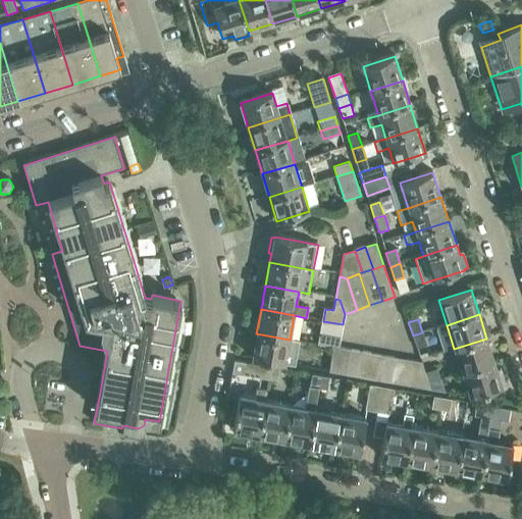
[(323,321),(321,333),(341,336),(343,324),(323,321)]
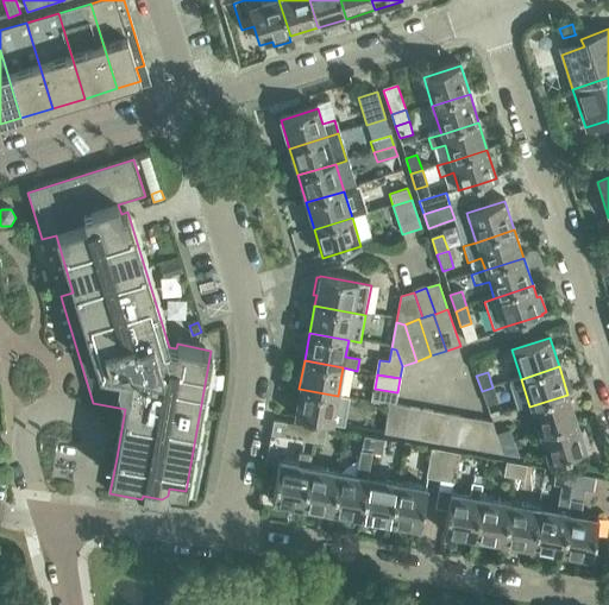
[(493,388),(482,391),(487,408),(498,403),(493,388)]
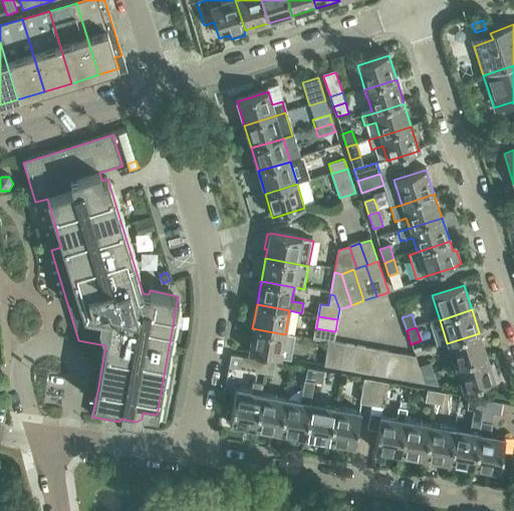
[(285,334),(252,328),(248,352),(290,360),(295,336),(285,334)]
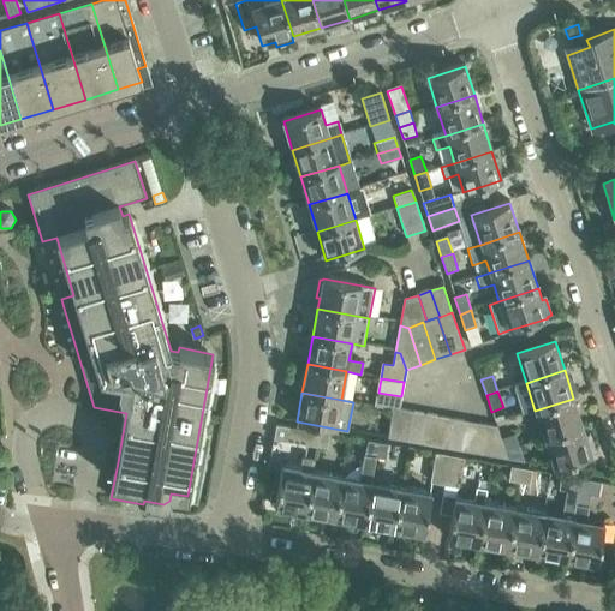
[(375,407),(393,411),(399,412),(399,411),(401,396),(378,393),(375,407)]
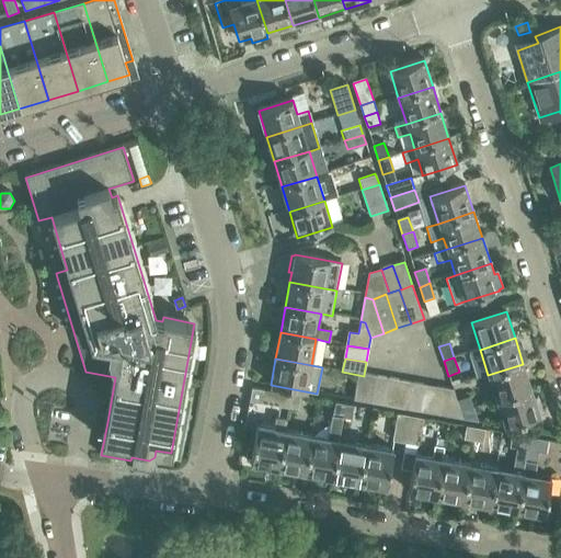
[(488,375),(496,400),(531,389),(523,364),(488,375)]
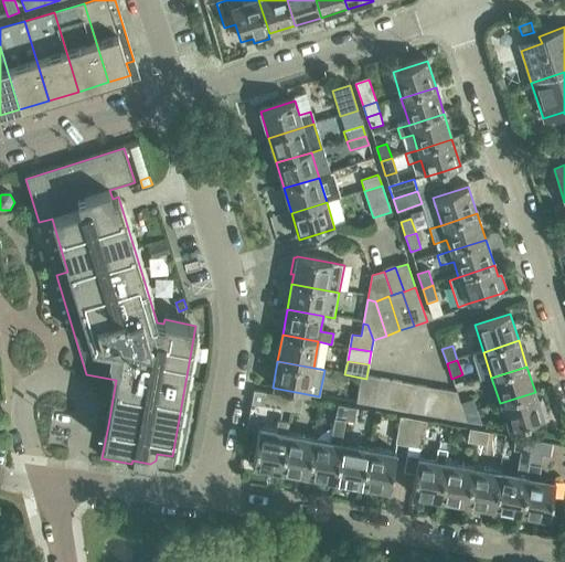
[(356,403),(375,406),(380,380),(366,378),(366,379),(361,378),(356,403)]
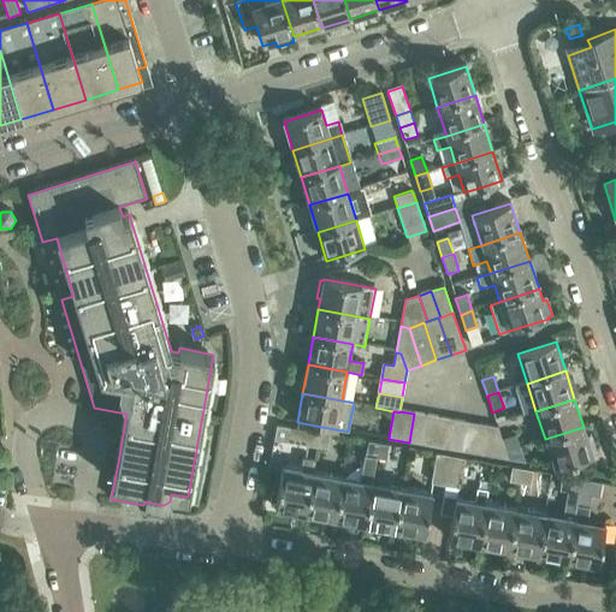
[(409,443),(422,445),(427,416),(414,414),(409,443)]
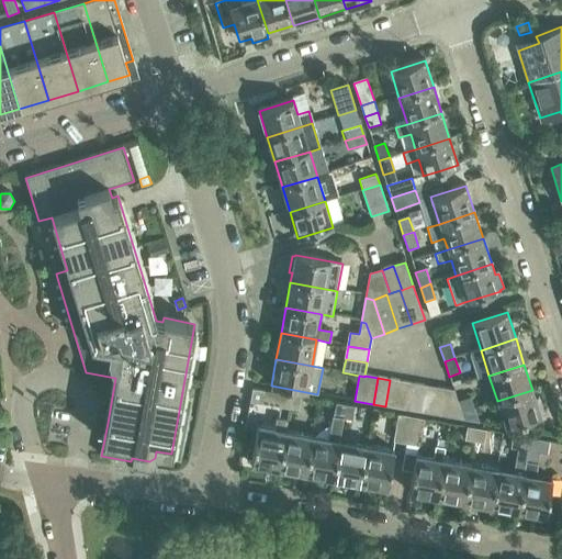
[(385,406),(398,409),(403,382),(390,380),(385,406)]
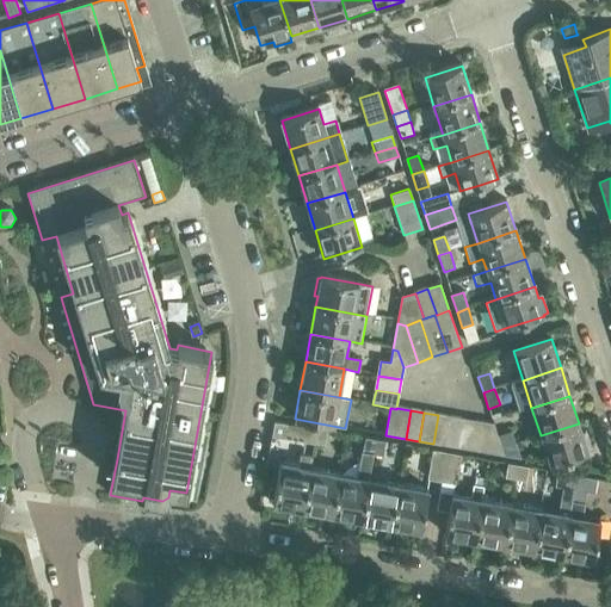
[(433,444),(448,446),(452,417),(438,415),(433,444)]
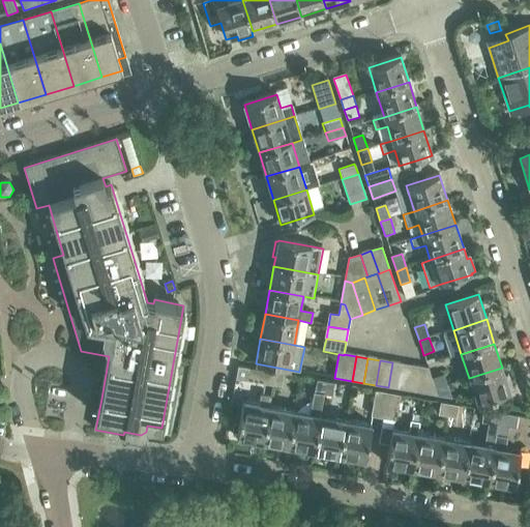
[(388,387),(400,389),(404,364),(392,362),(388,387)]
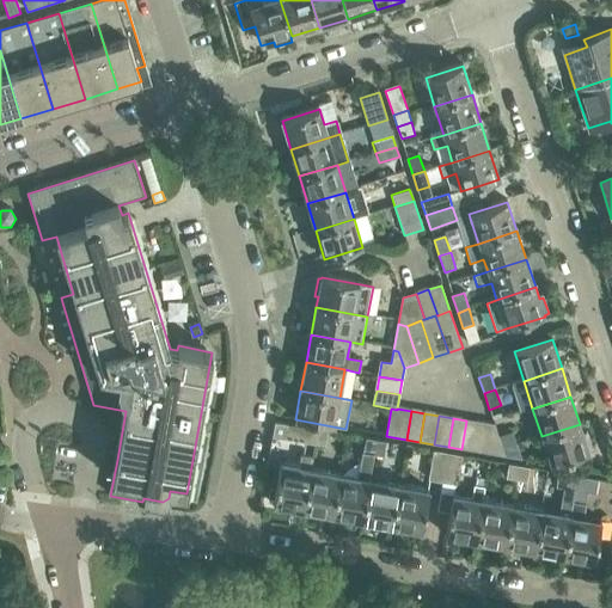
[(461,449),(476,452),(481,423),(466,421),(461,449)]
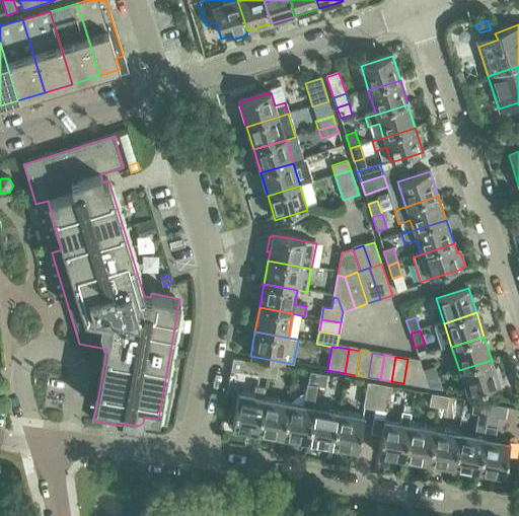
[(403,383),(428,388),(426,381),(423,372),(420,361),(408,359),(403,383)]
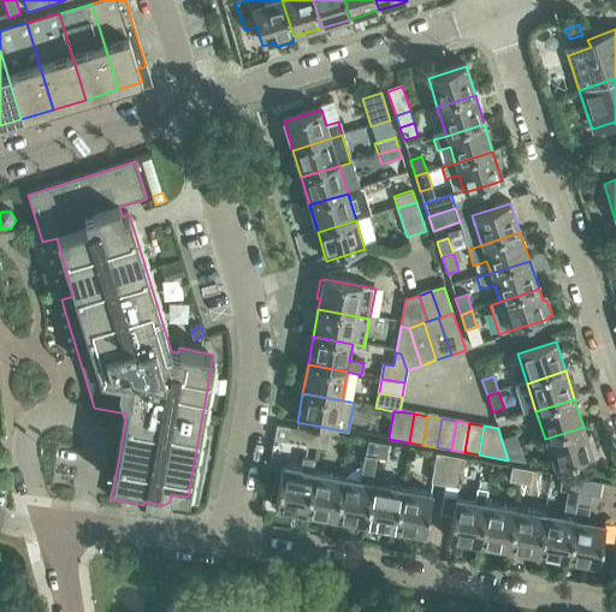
[(584,427),(545,439),(555,469),(593,456),(597,453),(591,437),(587,438),(584,427)]
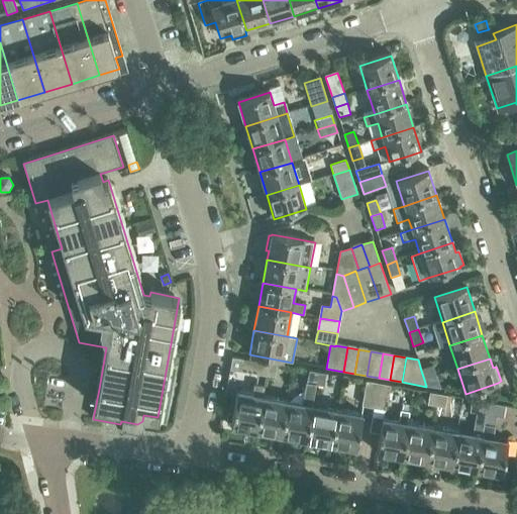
[(240,373),(267,377),(269,365),(242,361),(240,373)]
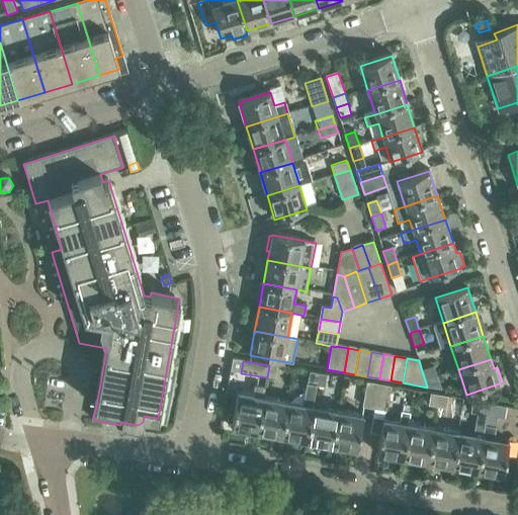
[(269,365),(267,377),(275,379),(277,367),(269,365)]
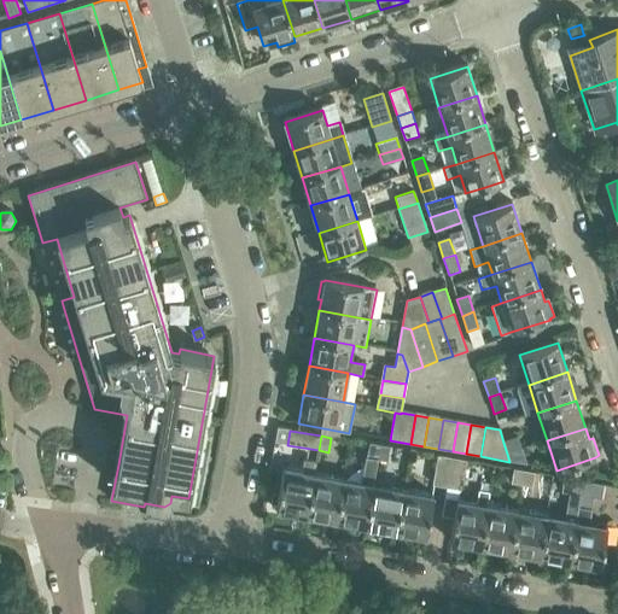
[(503,443),(507,454),(522,449),(518,437),(503,443)]
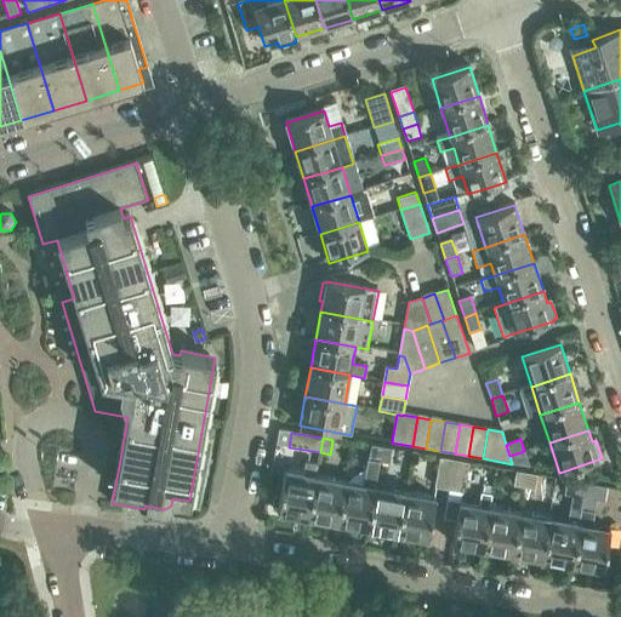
[(339,525),(368,530),(375,487),(380,463),(382,449),(372,446),(369,461),(365,486),(346,483),(339,525)]
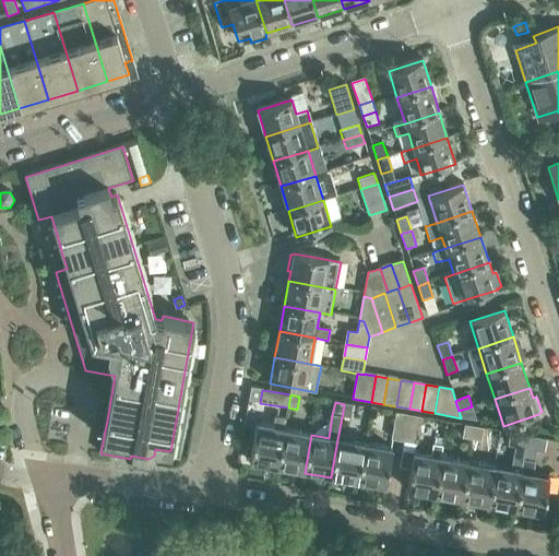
[(344,404),(342,417),(351,418),(353,405),(344,404)]
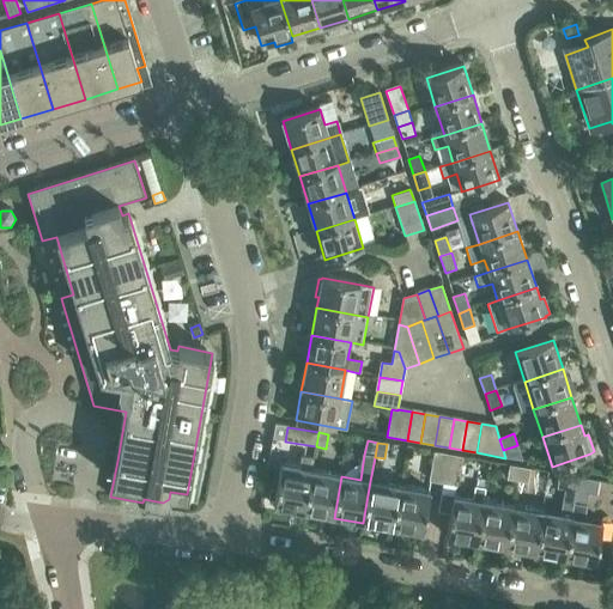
[(503,450),(505,458),(522,461),(517,445),(503,450)]
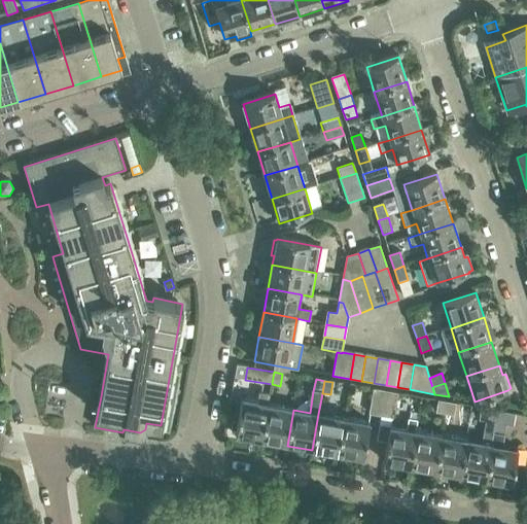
[(370,414),(381,416),(386,391),(374,389),(370,414)]
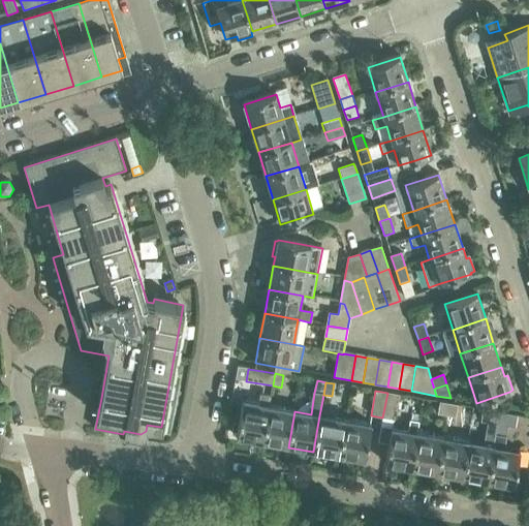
[(387,393),(382,418),(395,420),(399,396),(387,393)]
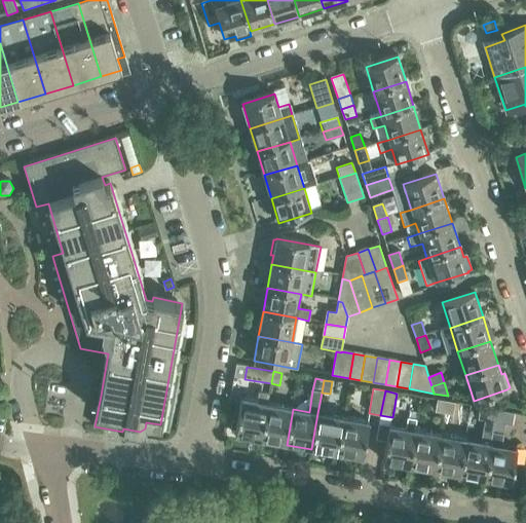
[(235,437),(261,441),(267,405),(269,394),(259,391),(257,403),(241,400),(235,437)]
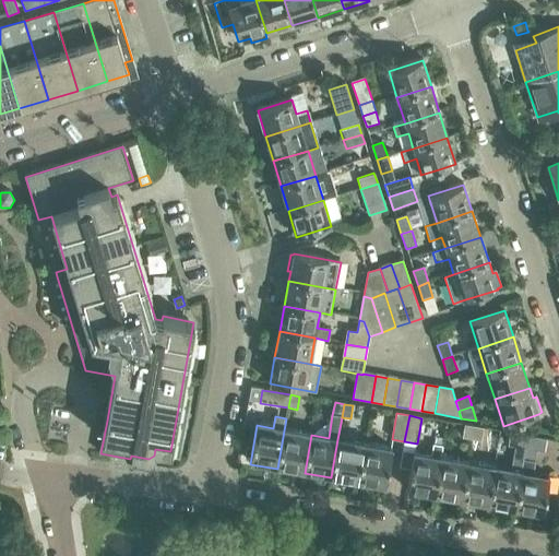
[(463,438),(472,440),(474,427),(465,426),(463,438)]
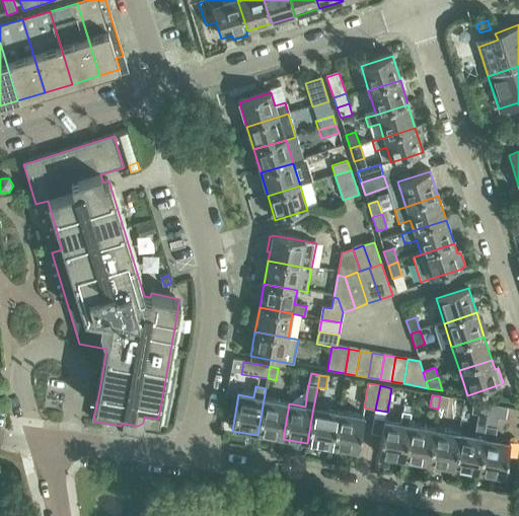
[(440,396),(438,409),(447,410),(449,398),(440,396)]
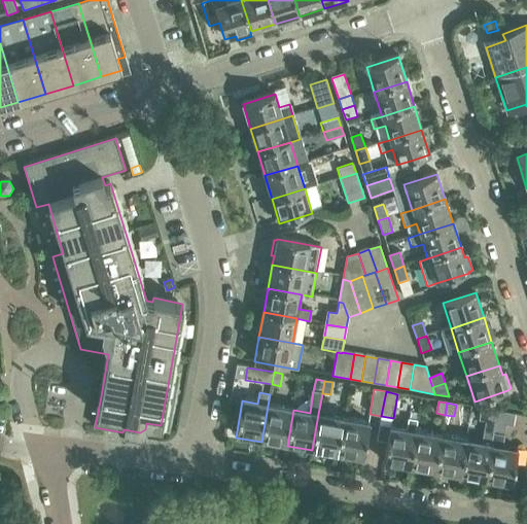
[(261,442),(287,446),(293,410),(268,406),(261,442)]
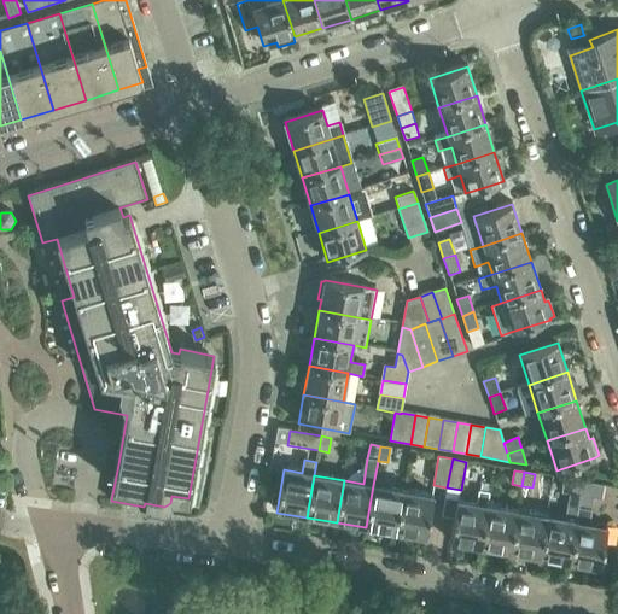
[(540,559),(569,563),(581,497),(583,483),(564,479),(561,495),(569,496),(565,520),(547,516),(540,559)]
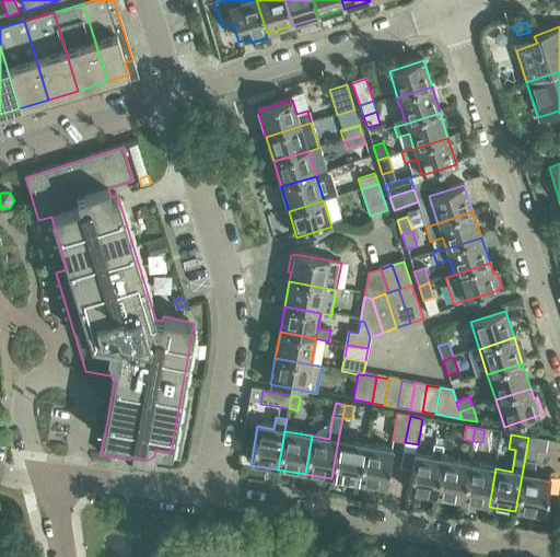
[(526,451),(515,511),(544,515),(550,478),(535,475),(538,453),(546,455),(548,441),(528,438),(526,451)]
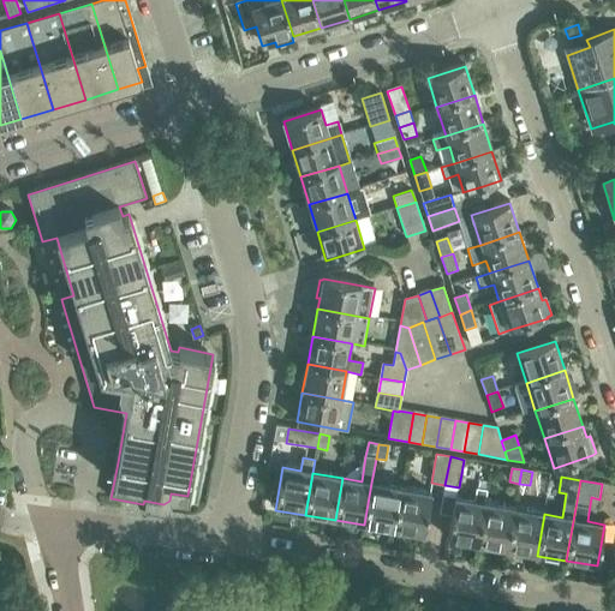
[(401,489),(371,483),(364,525),(393,531),(401,489)]
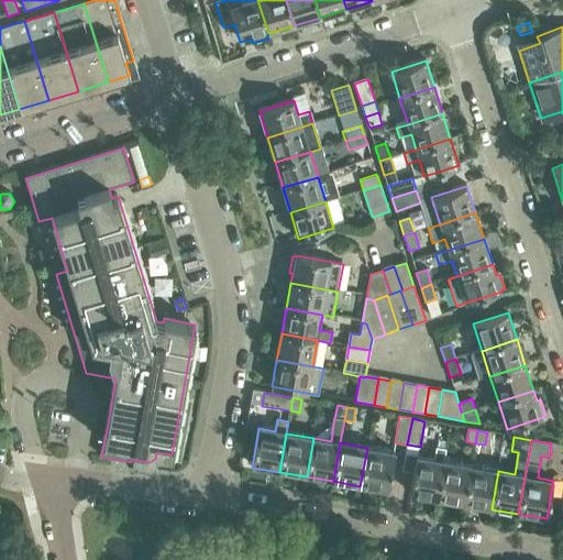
[(367,448),(360,486),(388,491),(395,452),(367,448)]
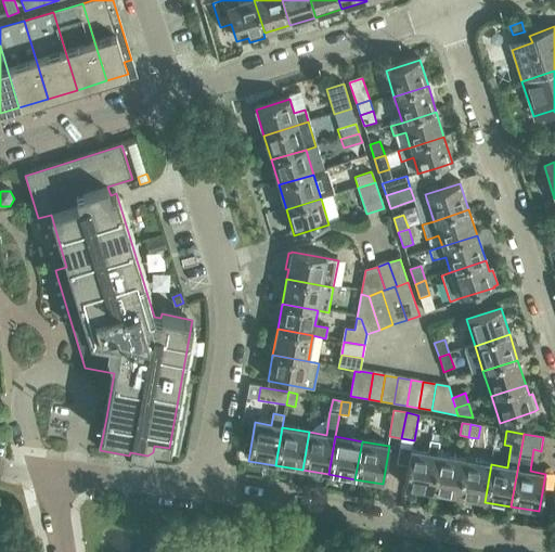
[(404,487),(431,492),(438,454),(411,450),(404,487)]
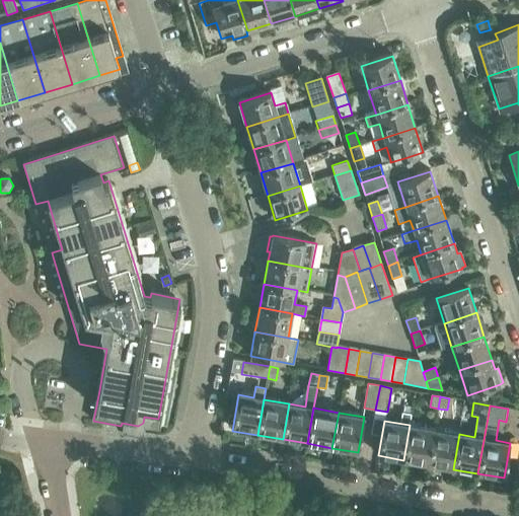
[(403,460),(428,464),(435,430),(410,425),(403,460)]
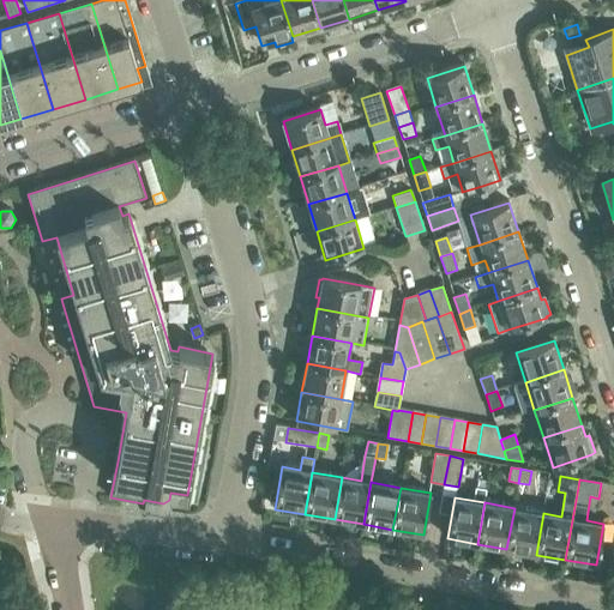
[(506,549),(536,555),(543,513),(515,508),(506,549)]
